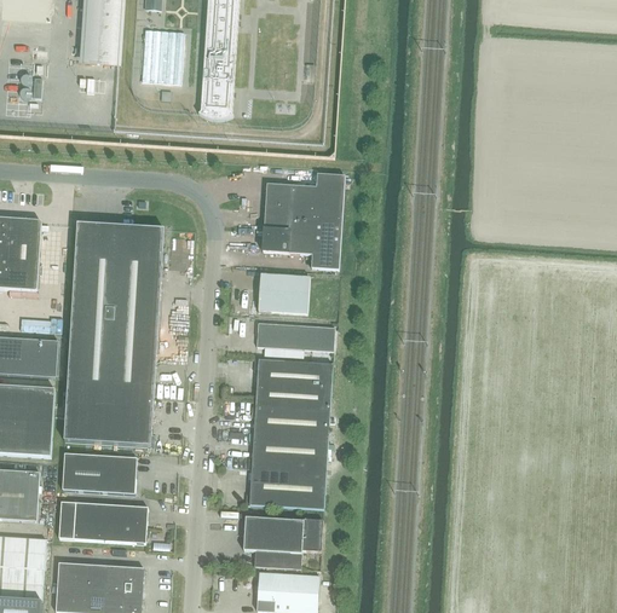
[(47,17),(48,0),(0,0),(0,13),(47,17)]
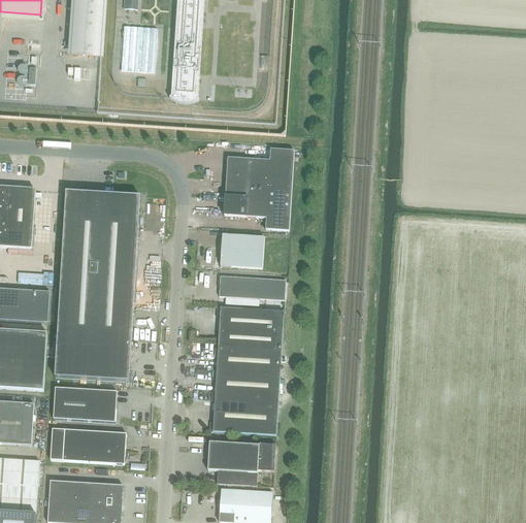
[(74,0),(71,51),(99,53),(103,0),(176,0),(170,95),(170,99),(196,101),(197,96),(203,0),(74,0)]
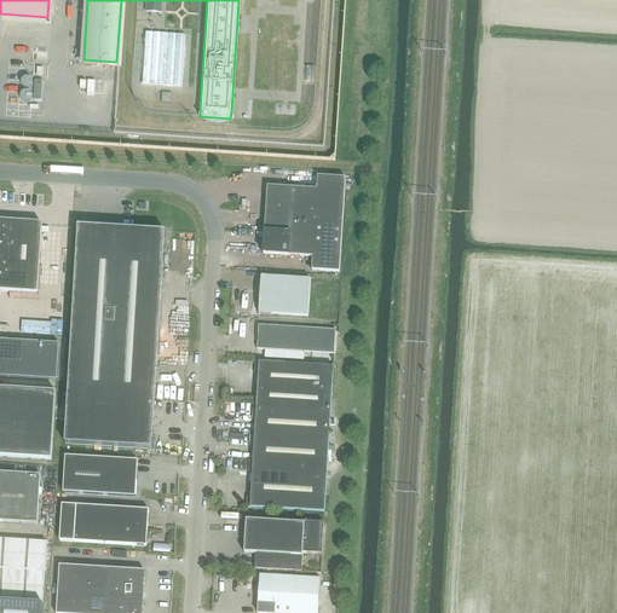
[(182,29),(143,27),(139,79),(179,81),(182,29)]
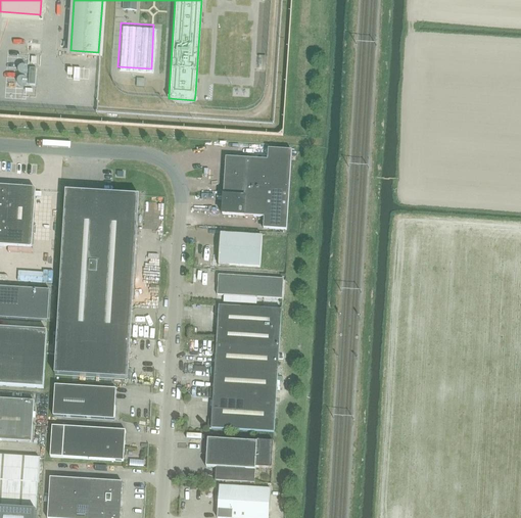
[(223,153),(220,210),(262,213),(261,224),(284,226),(289,146),(266,144),(265,155),(223,153)]
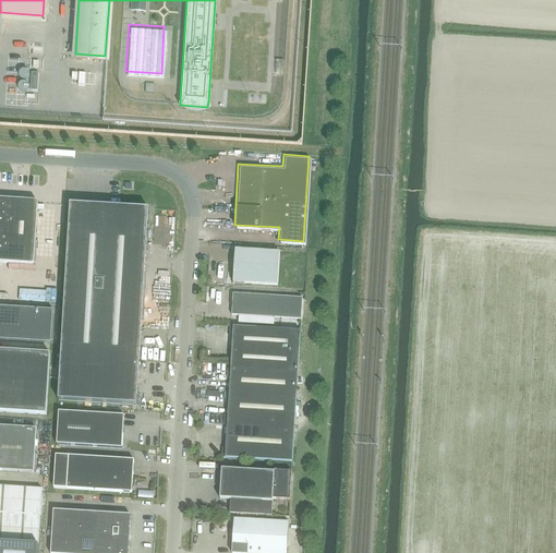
[(0,257),(29,260),(31,260),(32,260),(32,259),(32,257),(36,199),(36,197),(35,197),(35,196),(34,196),(0,193),(0,257)]
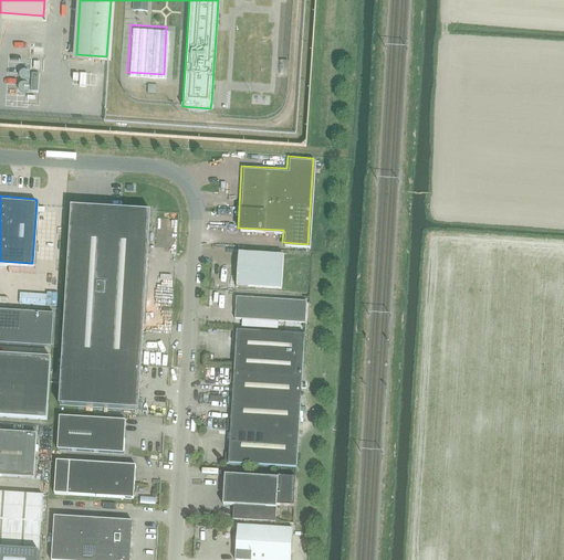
[(148,207),(70,202),(56,400),(136,405),(148,207)]
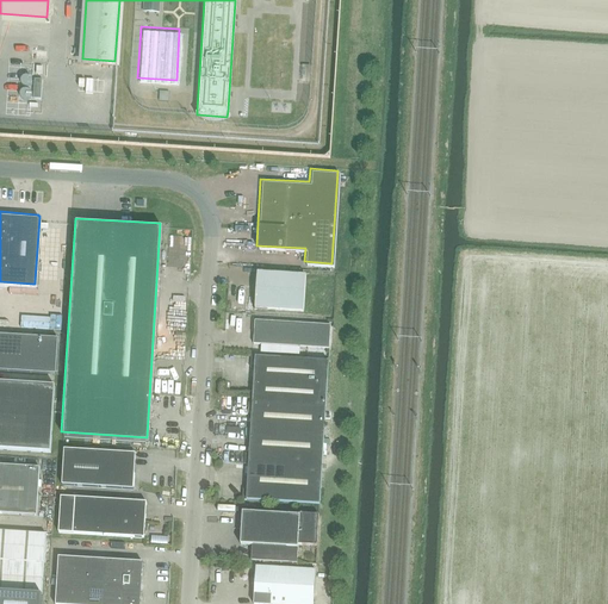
[(254,280),(253,280),(252,305),(265,305),(265,304),(301,306),(303,271),(255,268),(254,280)]
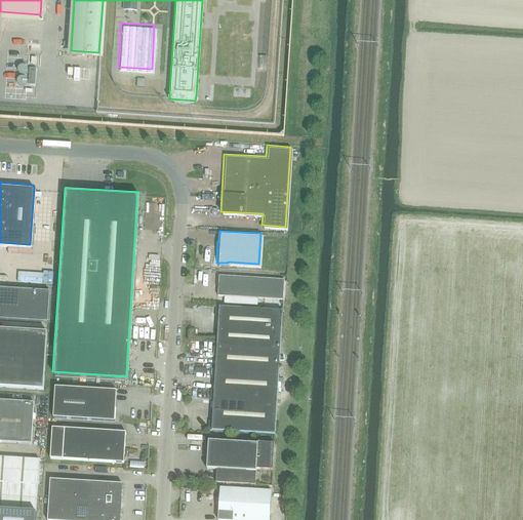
[(215,292),(281,296),(283,276),(217,272),(215,292)]
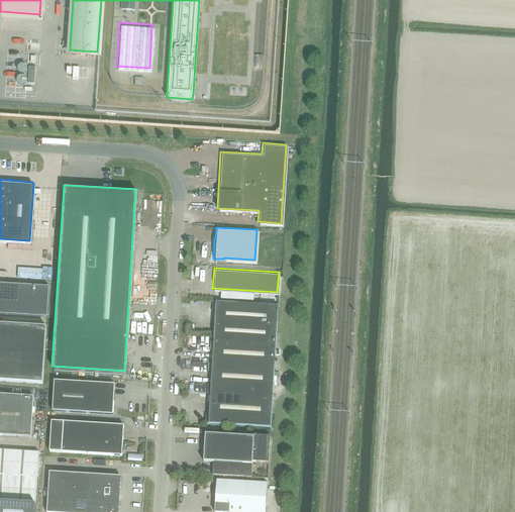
[(0,310),(45,314),(47,284),(0,280),(0,310)]
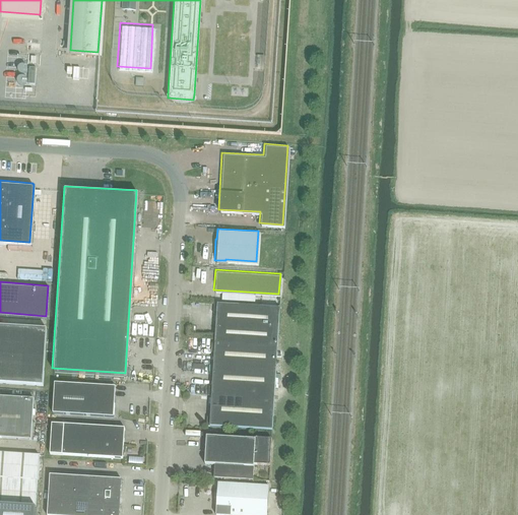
[(215,309),(213,339),(275,343),(277,304),(212,300),(211,309),(215,309)]
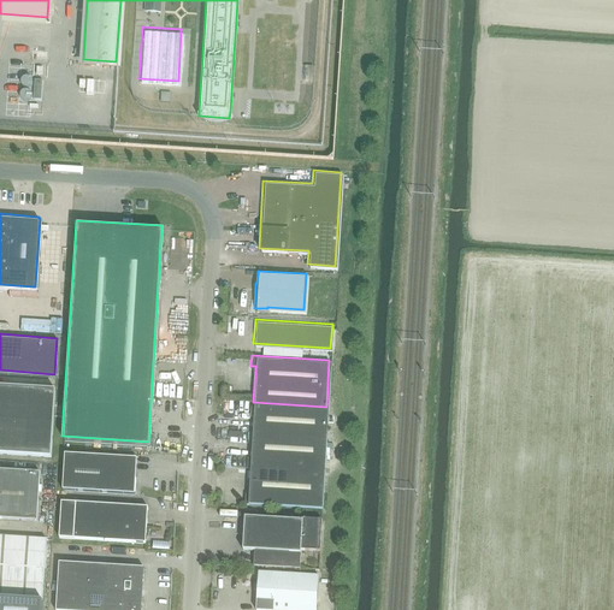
[(0,449),(49,452),(53,385),(0,382),(0,449)]
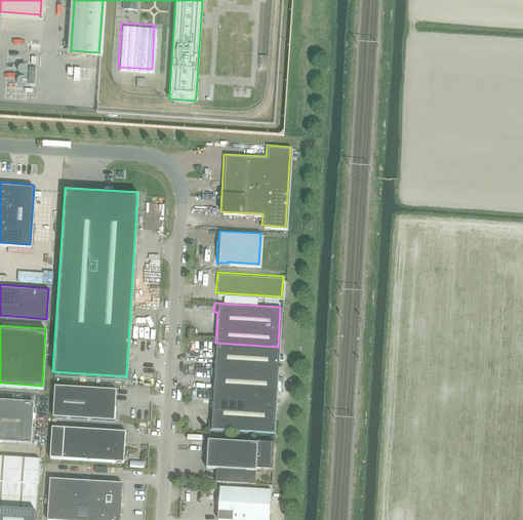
[(278,347),(215,343),(211,343),(211,352),(214,352),(212,387),(209,386),(208,395),(212,396),(210,417),(207,417),(206,426),(273,430),(278,347)]
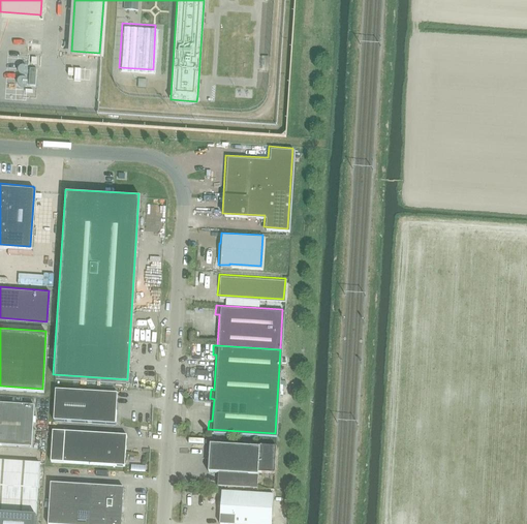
[(54,386),(52,417),(114,421),(116,390),(54,386)]
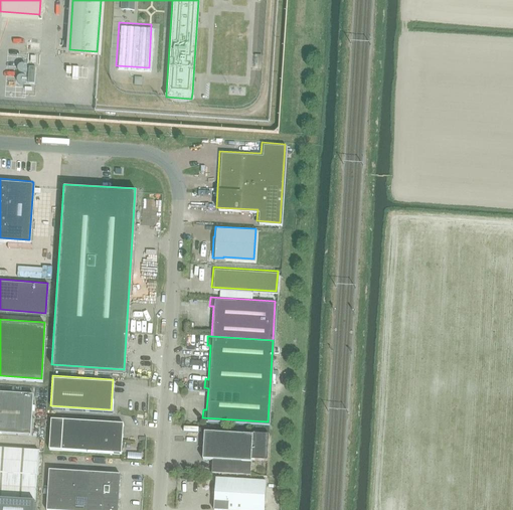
[(0,429),(29,432),(31,391),(0,388),(0,429)]
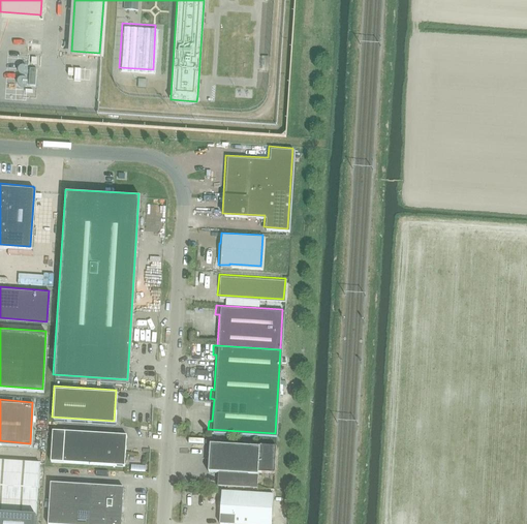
[(49,458),(123,462),(125,432),(51,427),(49,458)]
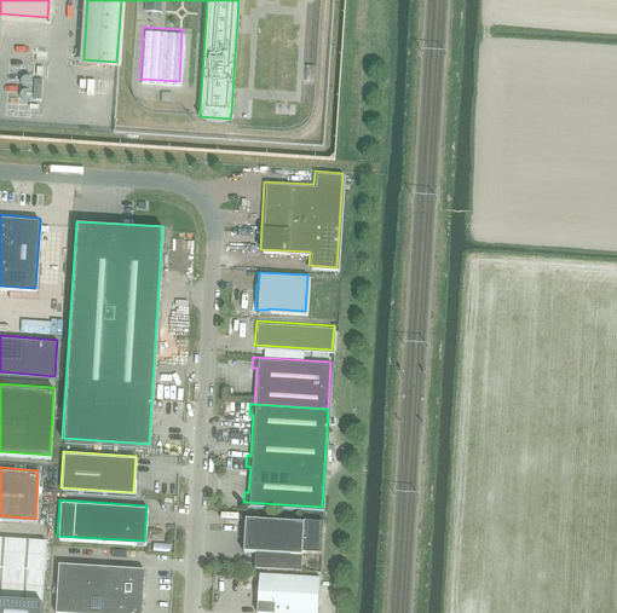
[(254,549),(253,564),(287,565),(299,566),(300,548),(319,549),(322,518),(301,516),(301,519),(243,515),(242,548),(254,549)]
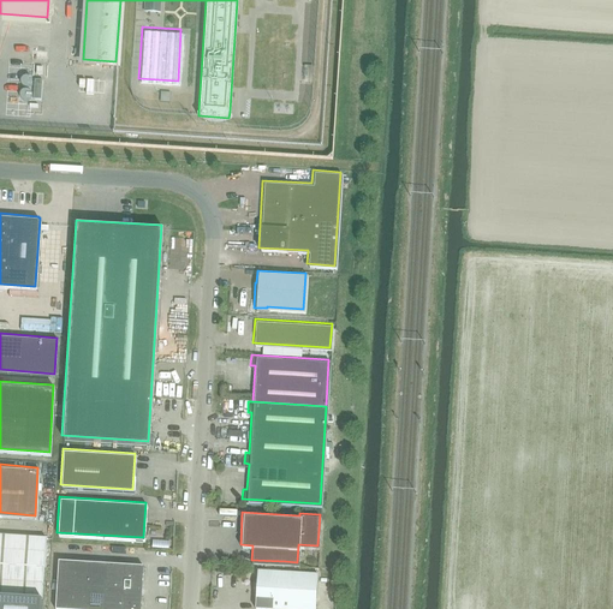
[(39,608),(45,533),(0,530),(0,608),(39,608)]
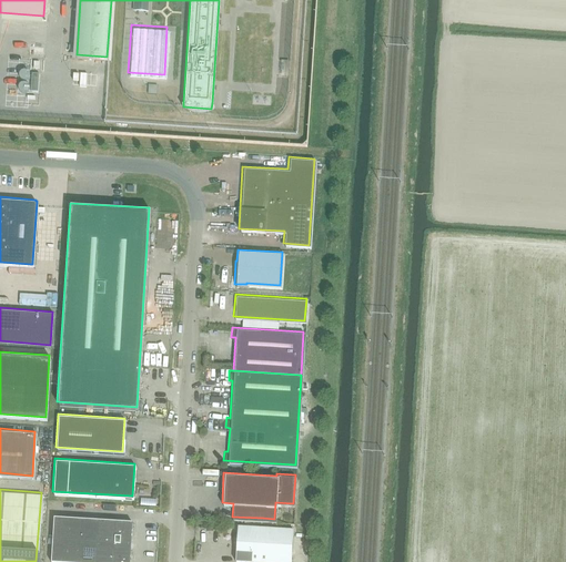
[(52,514),(51,537),(67,538),(68,515),(52,514)]
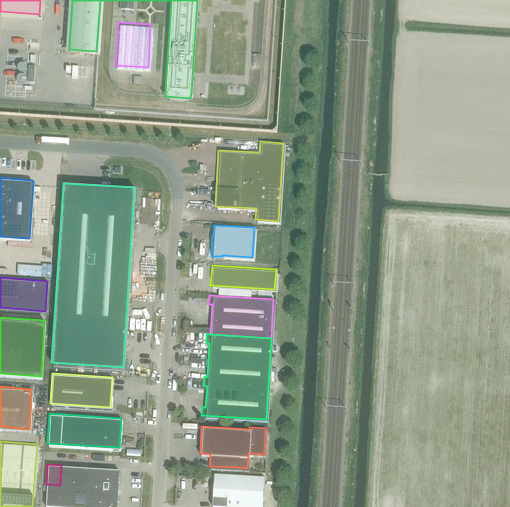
[(60,485),(74,486),(75,465),(61,465),(60,485)]
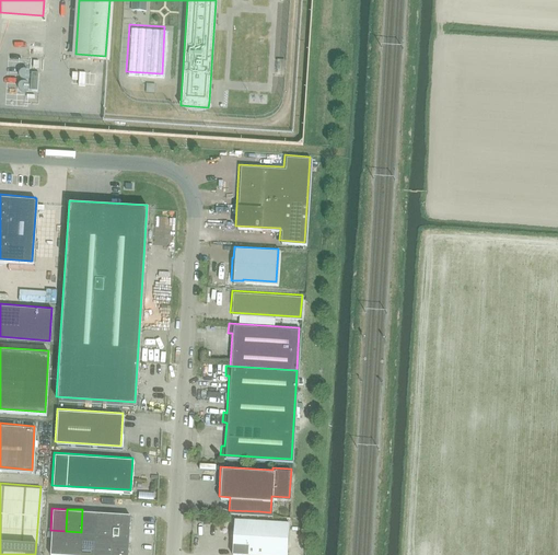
[(81,532),(96,533),(97,510),(82,509),(81,532)]
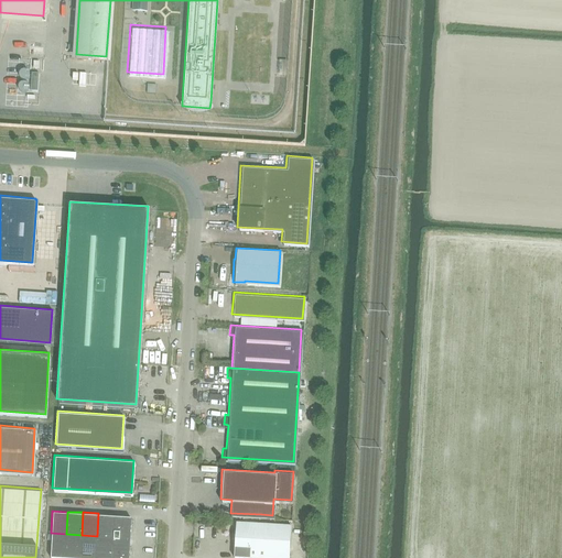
[(97,536),(112,536),(114,514),(98,513),(97,536)]
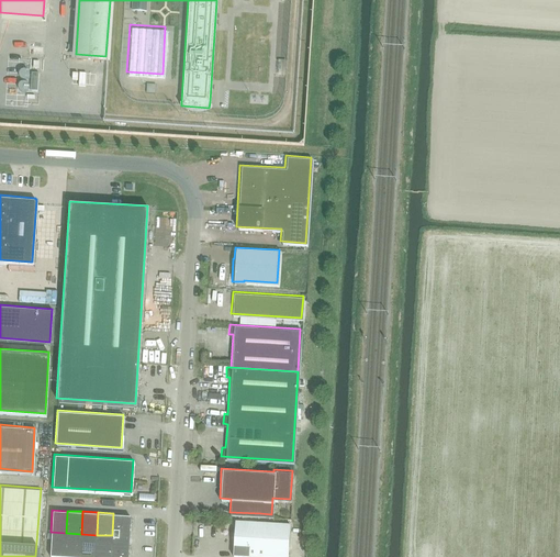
[(113,513),(112,535),(127,536),(130,514),(113,513)]
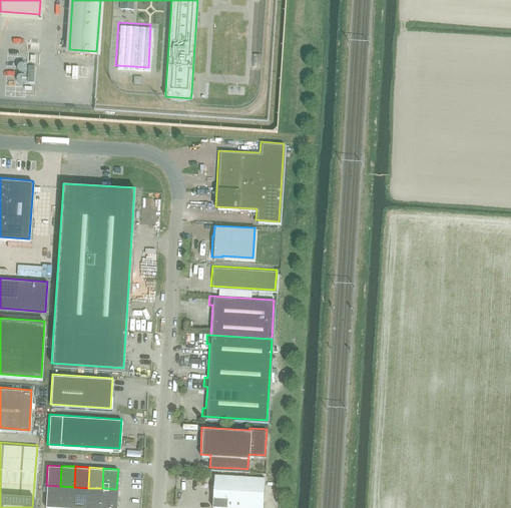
[(261,507),(264,475),(213,472),(211,504),(251,507),(250,507),(261,507)]
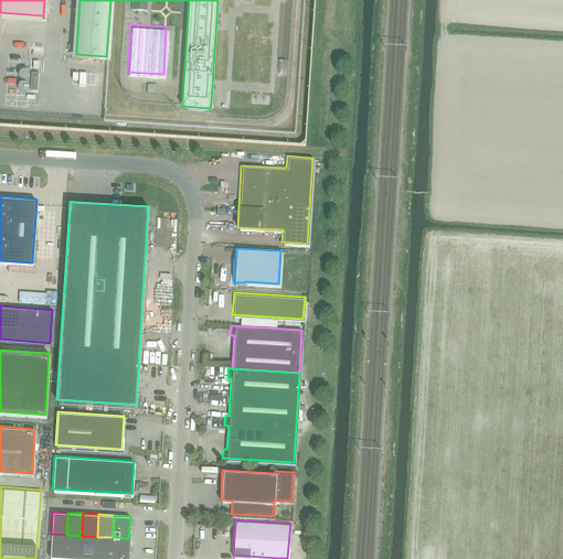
[(50,556),(65,557),(66,535),(51,534),(50,556)]
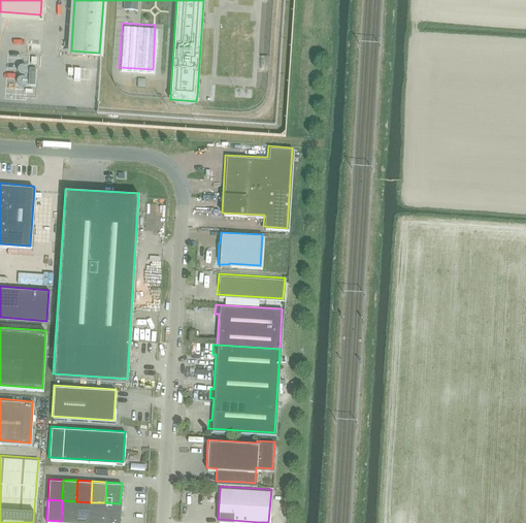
[(61,521),(75,522),(76,501),(62,500),(61,521)]
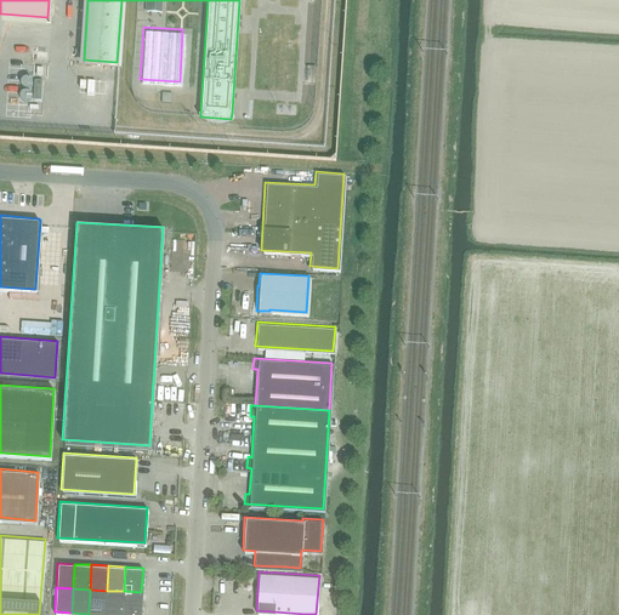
[(89,614),(106,614),(107,591),(90,590),(89,614)]
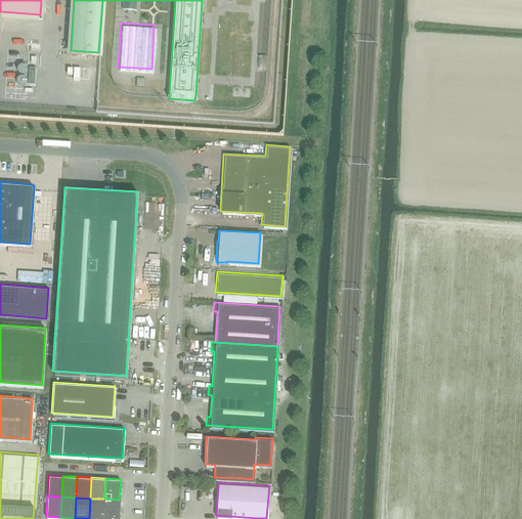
[(89,518),(91,518),(102,518),(104,499),(90,499),(89,518)]
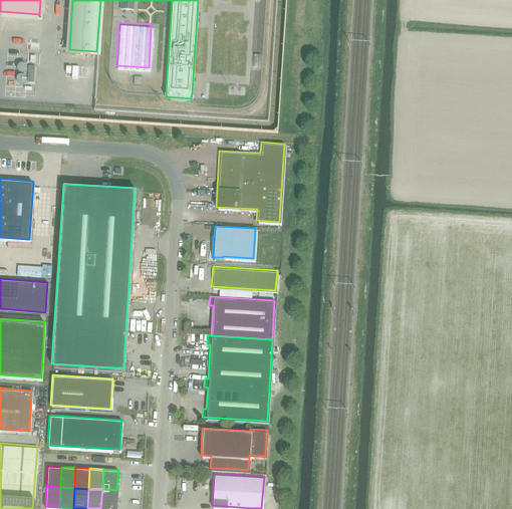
[(102,489),(100,508),(115,508),(116,490),(102,489)]
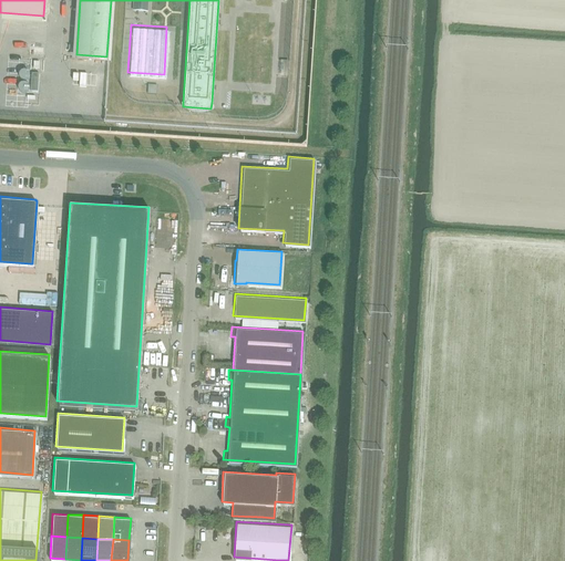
All buildings are outlined.
